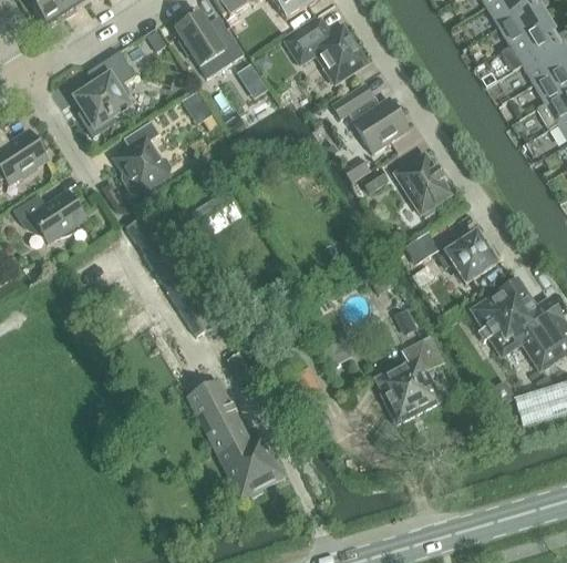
[(66,16),(57,0),(28,0),(32,7),(47,29),(66,16)]
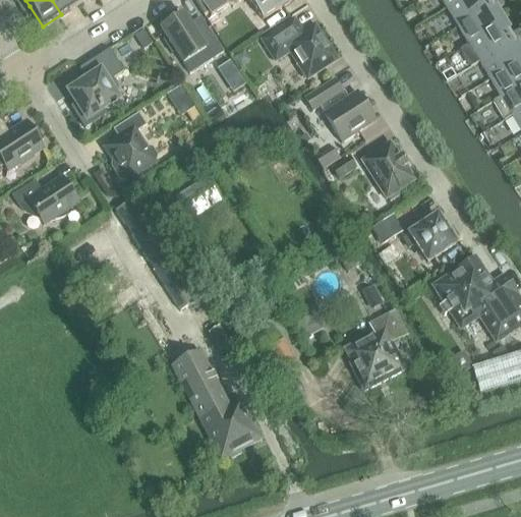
[(52,0),(61,14),(78,3),(76,0),(52,0)]
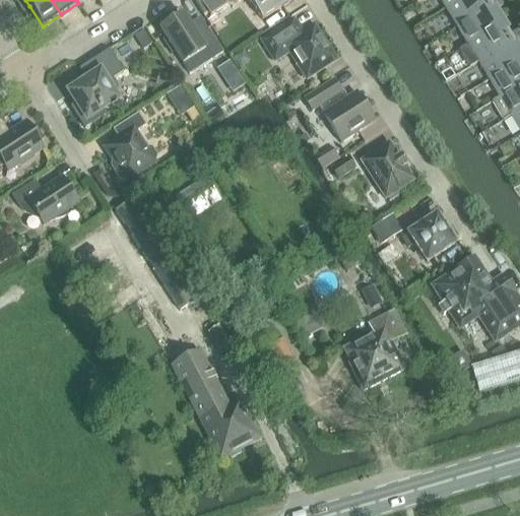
[(195,0),(204,13),(207,10),(210,15),(228,4),(225,0),(249,0),(262,16),(286,0),(195,0)]
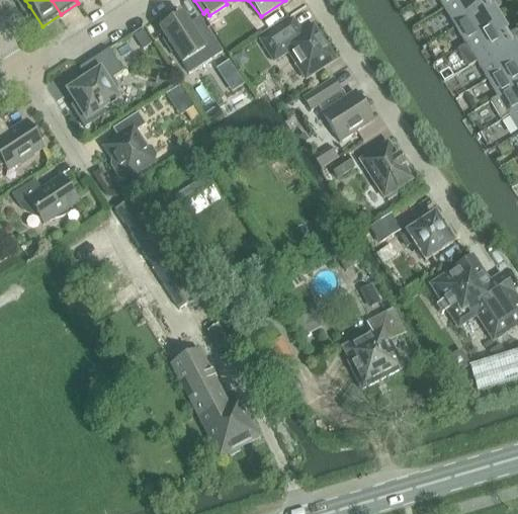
[(453,0),(444,6),(455,23),(494,0),(453,0)]
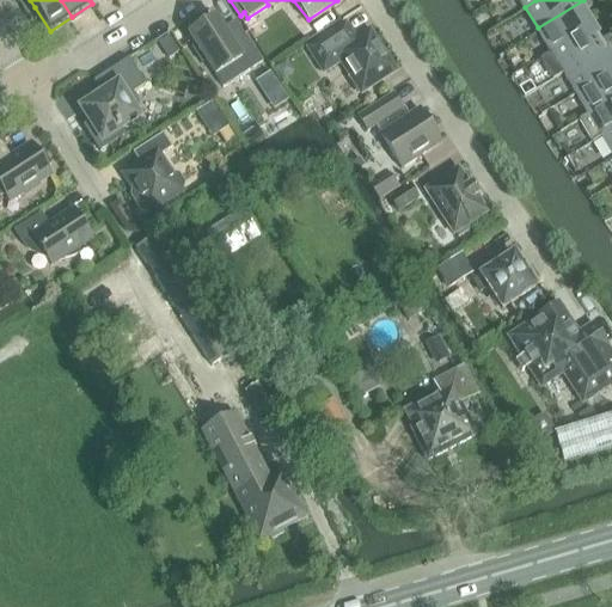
[(579,12),(595,2),(594,0),(583,0),(538,28),(550,49),(587,26),(579,12)]
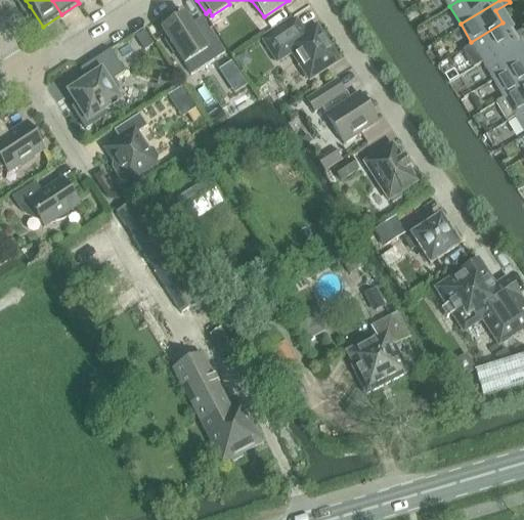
[(184,12),(162,28),(168,36),(165,38),(172,50),(176,48),(190,72),(224,50),(204,19),(193,27),(184,12)]
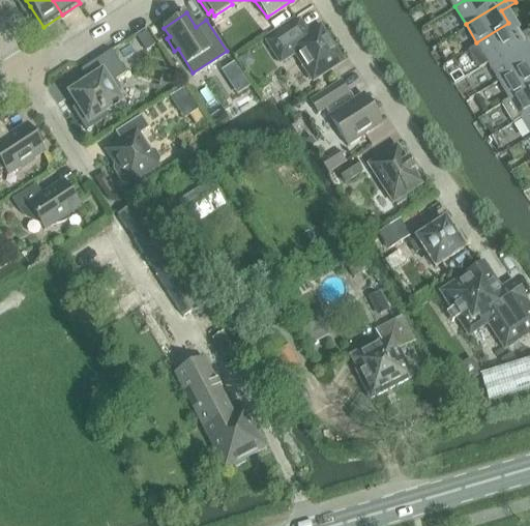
[(299,19),(267,38),(281,59),(295,49),(313,77),(342,58),(320,25),(307,32),(299,19)]
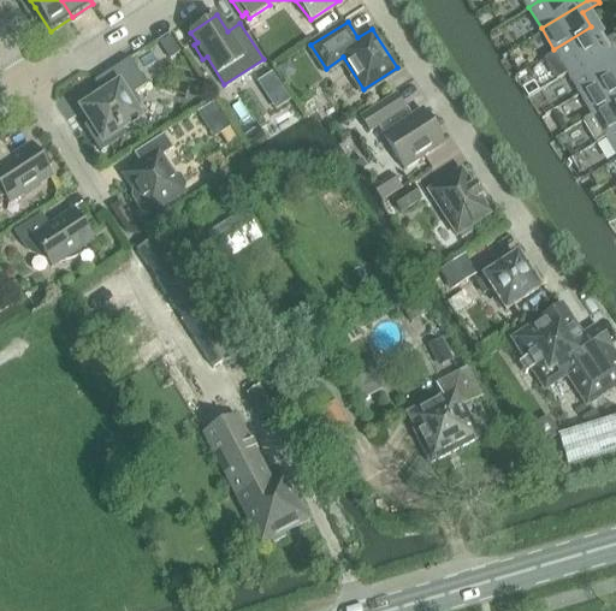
[(556,76),(567,70),(615,40),(615,30),(600,41),(591,27),(554,49),(544,55),(556,76)]
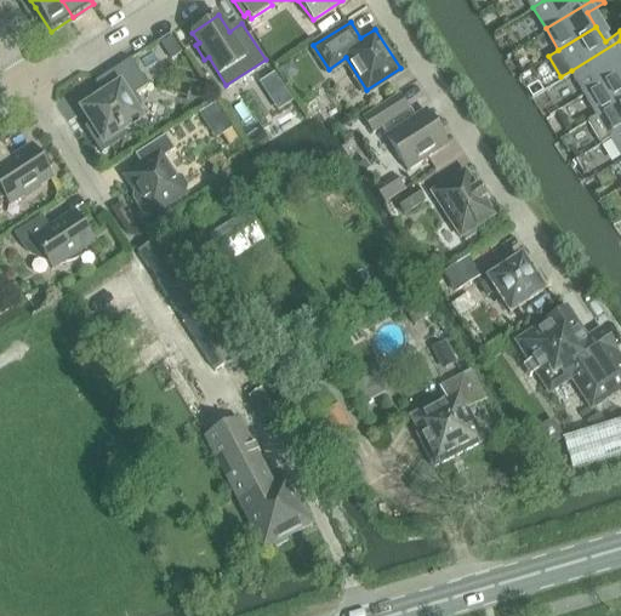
[(172,33),(161,40),(171,56),(183,49),(172,33)]
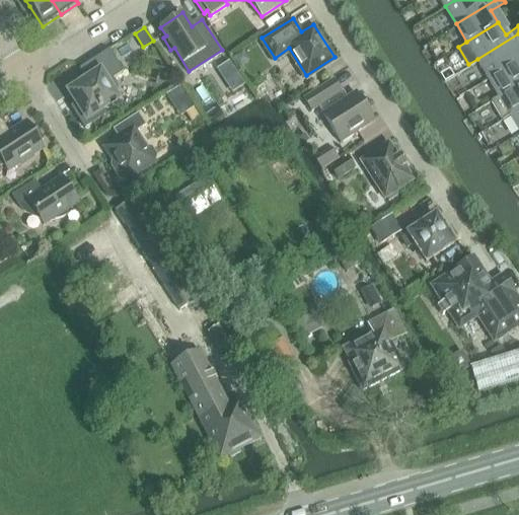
[(518,56),(513,46),(518,41),(518,33),(477,59),(489,77),(518,58),(518,56)]
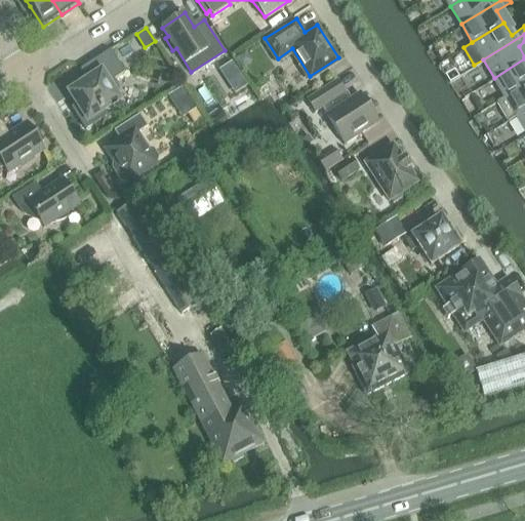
[(80,67),(87,78),(70,90),(77,103),(72,106),(86,126),(107,113),(104,108),(119,97),(116,94),(118,85),(110,84),(108,81),(125,70),(110,47),(80,67)]
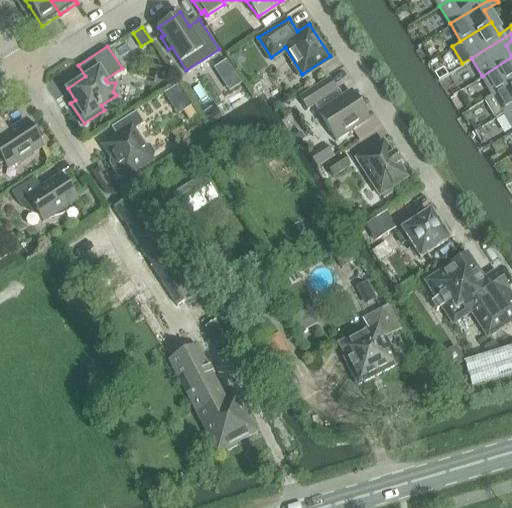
[(239,48),(230,54),(236,63),(246,57),(239,48)]
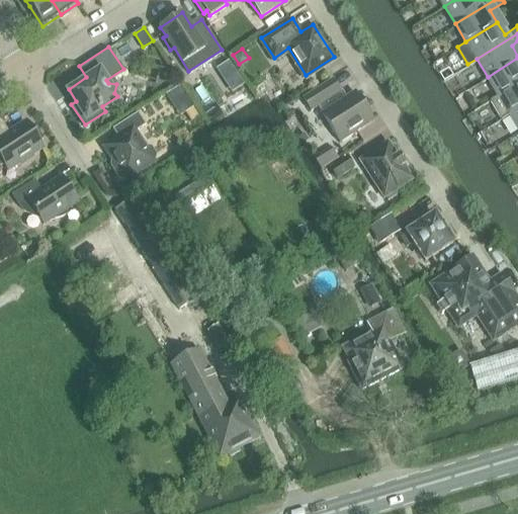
[(517,58),(488,77),(498,93),(498,94),(517,81),(517,58)]
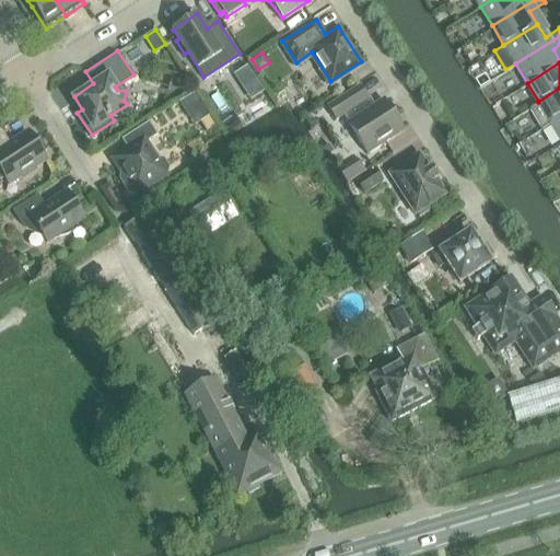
[(404,128),(384,96),(371,105),(366,97),(368,96),(360,83),(327,104),(336,117),(343,112),(349,119),(347,120),(368,151),(404,128)]
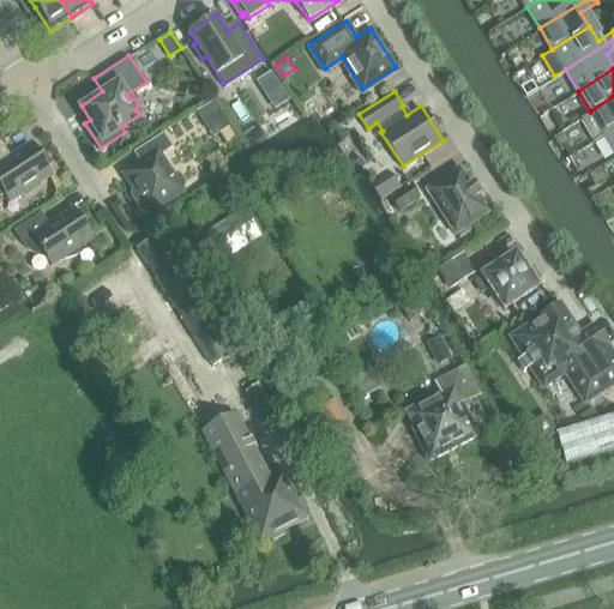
[(613,96),(590,112),(590,110),(581,116),(594,139),(603,133),(603,132),(613,125),(613,96)]
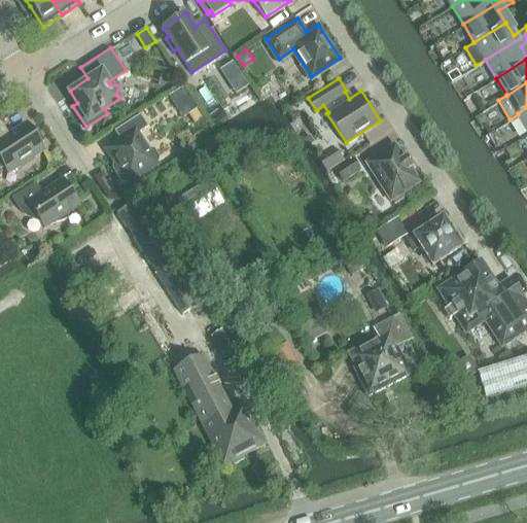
[(183,84),(169,94),(175,104),(189,95),(183,84)]
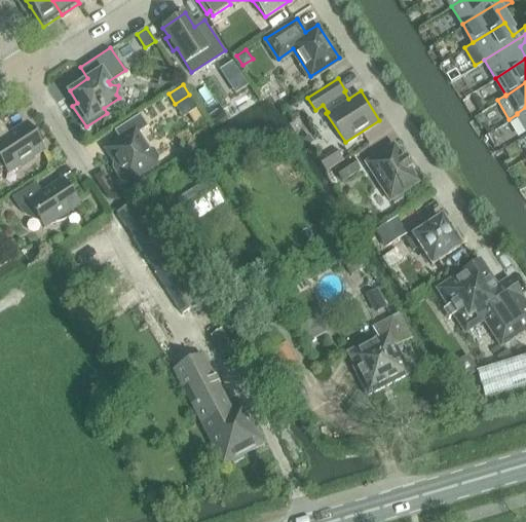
[(525,107),(517,113),(517,114),(525,128),(525,107)]
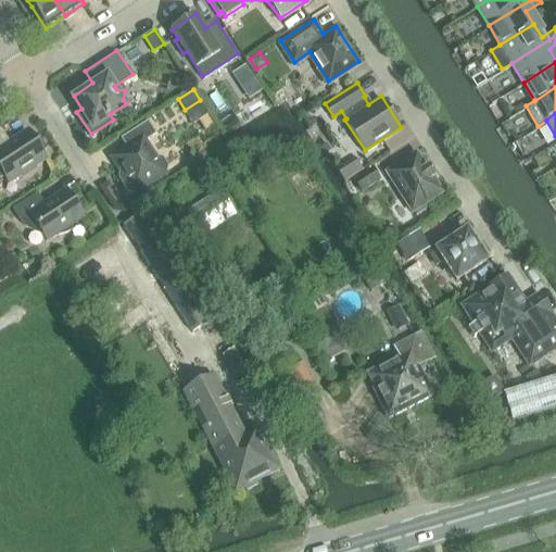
[(131,189),(134,188),(135,190),(165,171),(164,168),(167,166),(168,163),(162,154),(159,153),(155,155),(144,138),(155,130),(148,120),(122,138),(127,145),(112,154),(122,168),(119,171),(118,174),(128,189),(131,189)]
